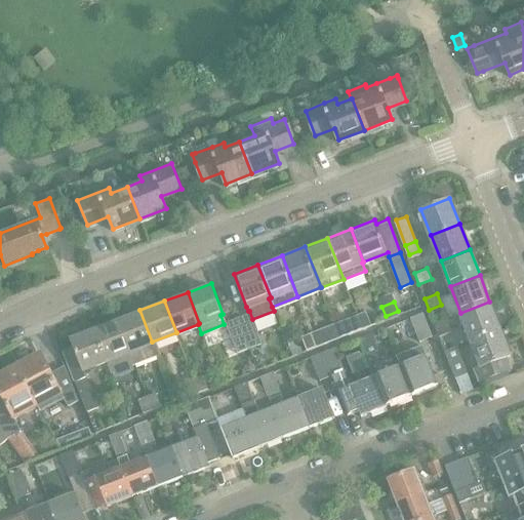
[(460,313),(471,338),(499,327),(489,302),(460,313)]
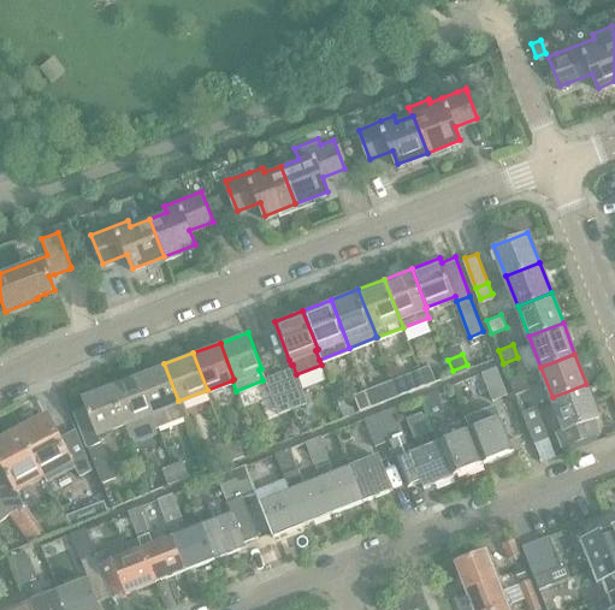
[(178,401),(164,363),(137,374),(157,424),(183,414),(178,401)]
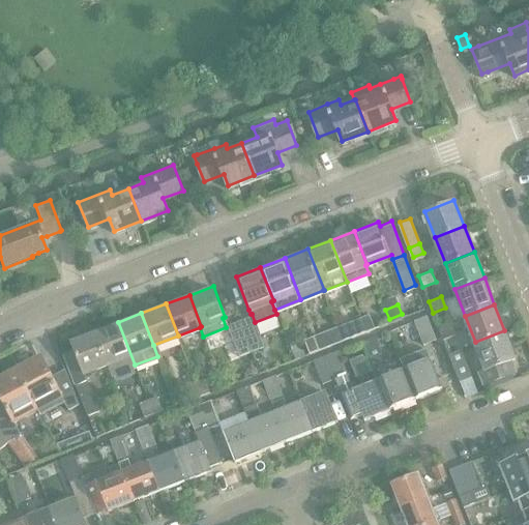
[(252,314),(239,318),(251,348),(263,344),(255,322),(252,314)]
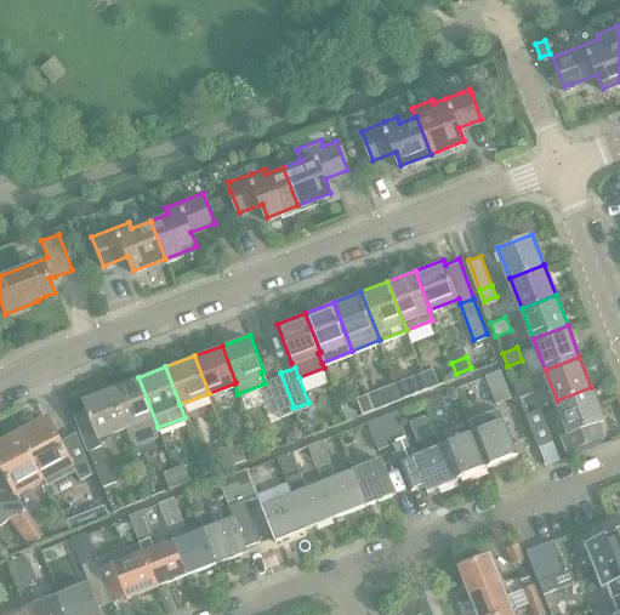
[(431,368),(422,371),(427,386),(437,382),(431,368)]
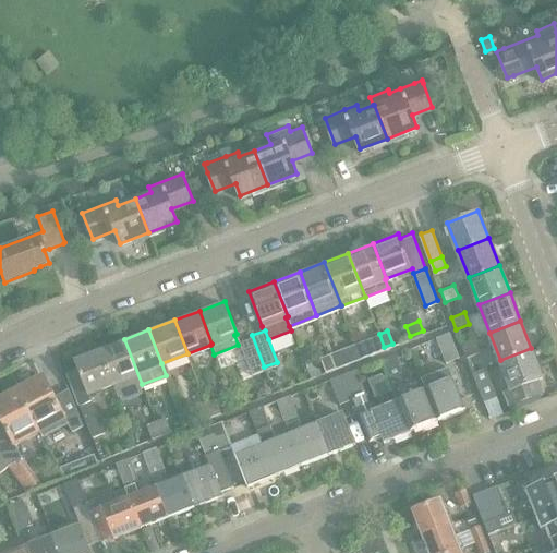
[(446,358),(457,353),(449,332),(437,336),(446,358)]
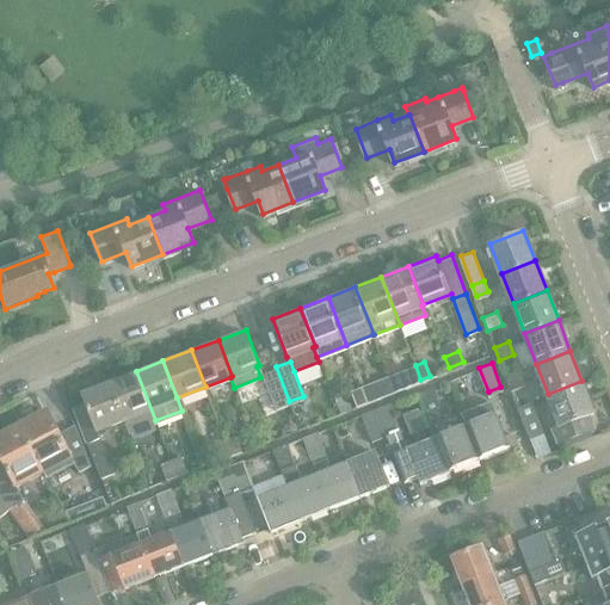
[(416,365),(388,375),(394,389),(420,380),(416,365)]
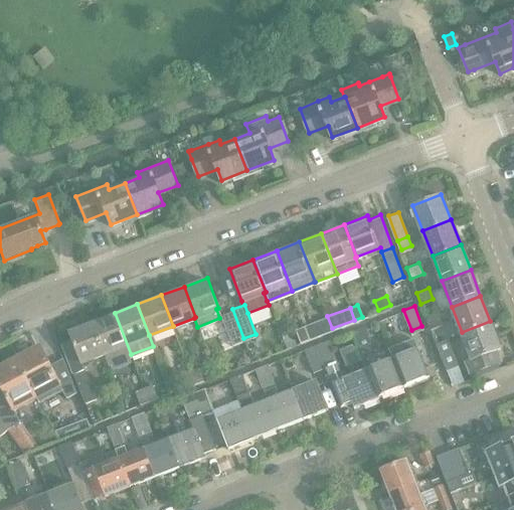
[(231,343),(243,338),(232,309),(220,314),(231,343)]
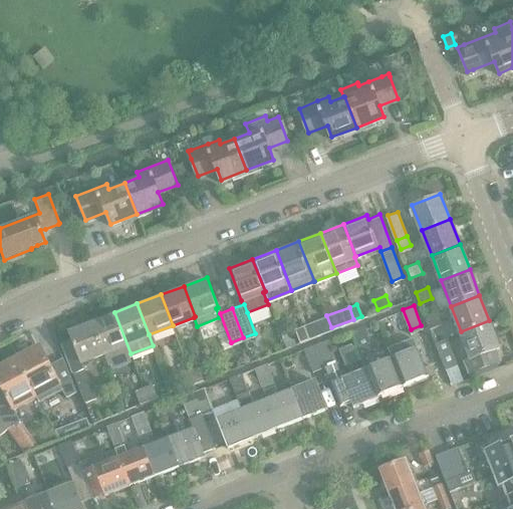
[(124,357),(130,354),(131,353),(114,312),(91,321),(103,351),(102,352),(106,363),(112,362),(118,360),(124,357)]
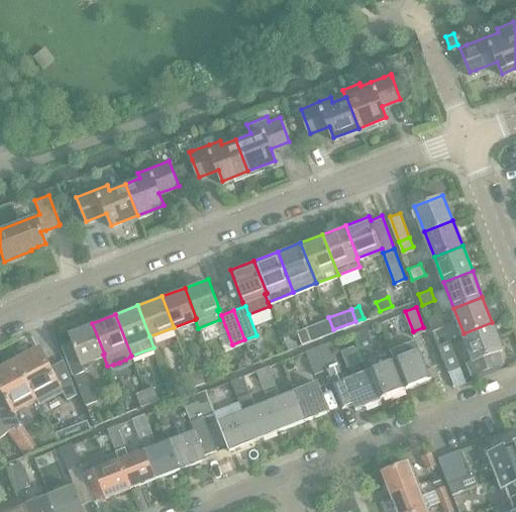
[(440,315),(427,320),(432,331),(444,326),(440,315)]
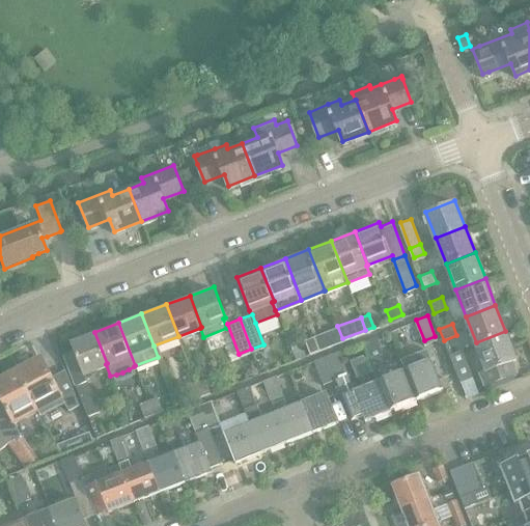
[(337,326),(314,335),(319,348),(342,338),(337,326)]
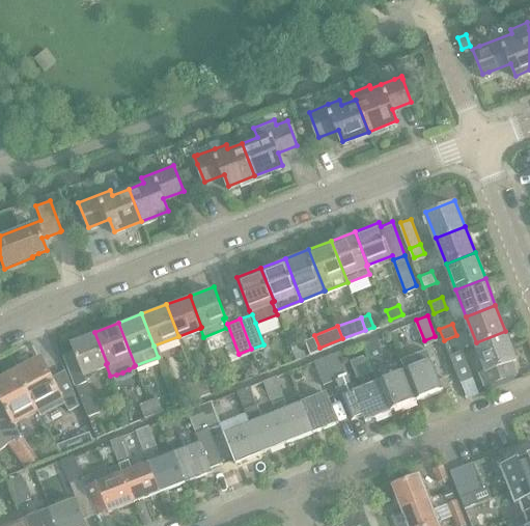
[(505,331),(476,342),(486,368),(480,371),(485,384),(517,371),(512,360),(517,359),(505,331)]
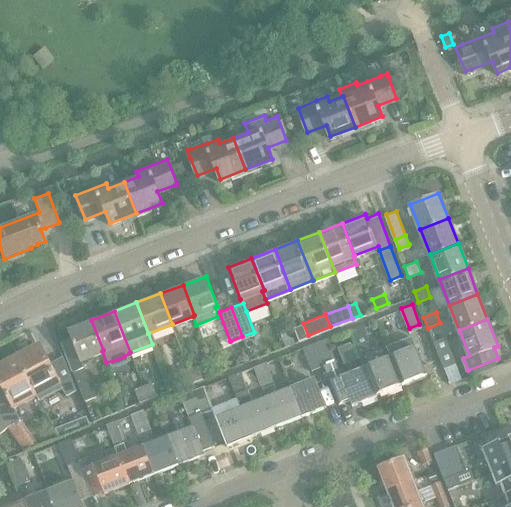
[(80,359),(102,351),(103,350),(91,320),(68,329),(71,336),(60,340),(71,369),(83,399),(94,395),(80,359)]
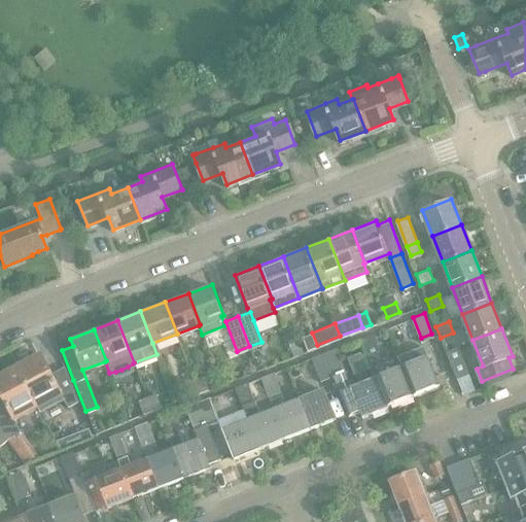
[(306,349),(317,345),(312,333),(302,337),(306,349)]
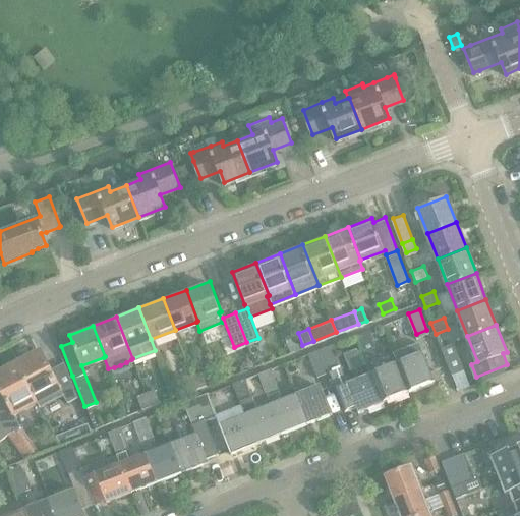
[(377,350),(368,329),(356,334),(364,355),(377,350)]
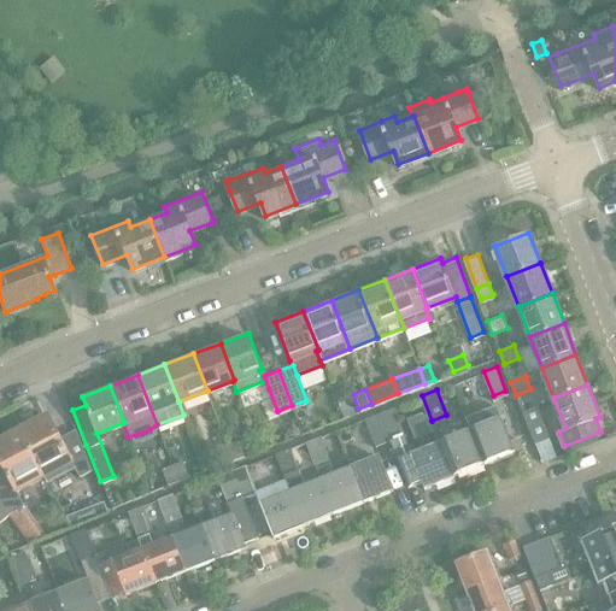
[(535,403),(521,409),(533,440),(549,435),(535,403)]
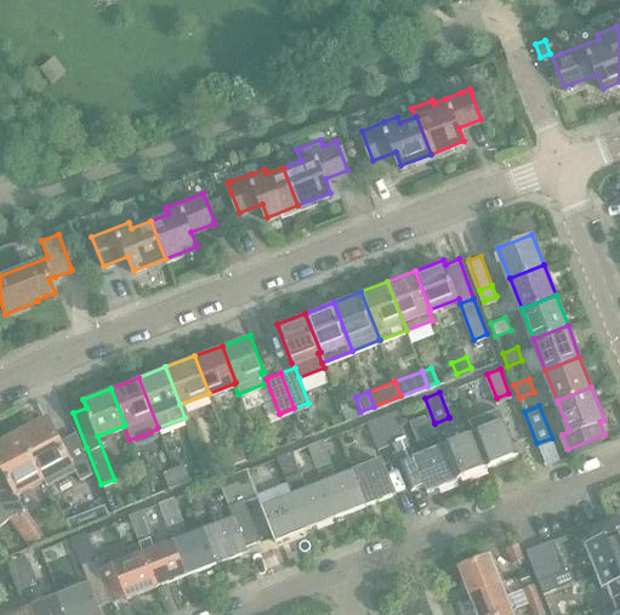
[(426,490),(458,478),(443,444),(413,455),(405,434),(396,409),(381,415),(391,440),(410,489),(424,484),(426,490)]
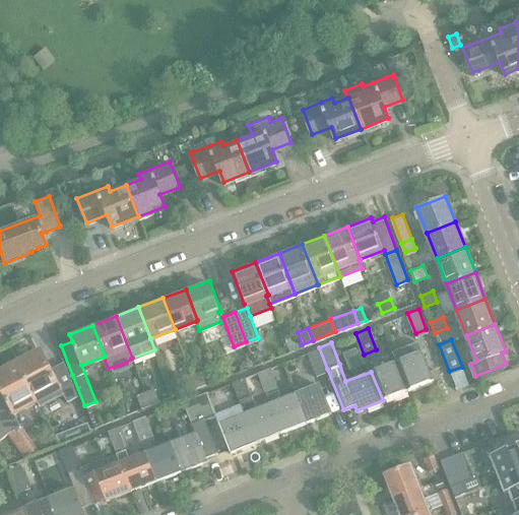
[(351,366),(365,360),(358,343),(344,349),(351,366)]
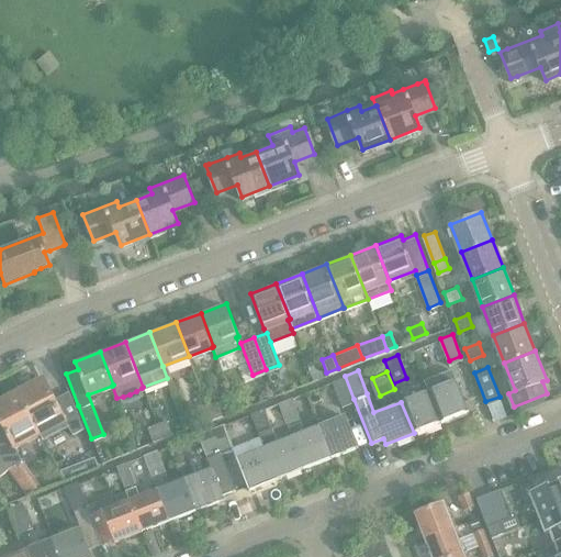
[(341,403),(354,399),(345,376),(333,380),(341,403)]
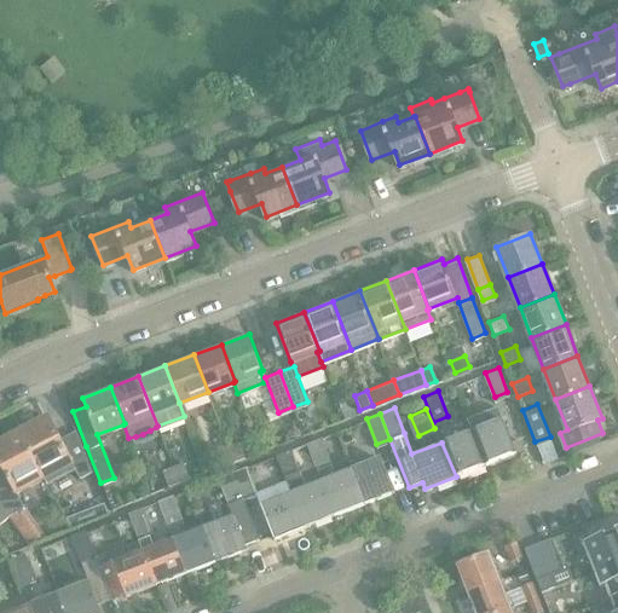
[(46,415),(19,429),(41,472),(55,464),(56,468),(70,461),(79,476),(90,469),(78,435),(62,444),(46,415)]
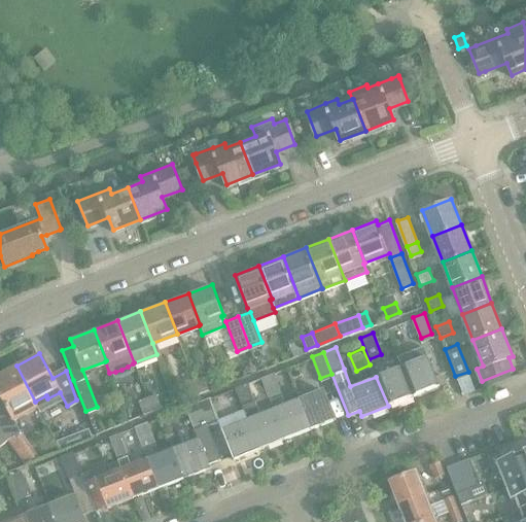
[(425,357),(401,367),(413,396),(437,386),(425,357)]
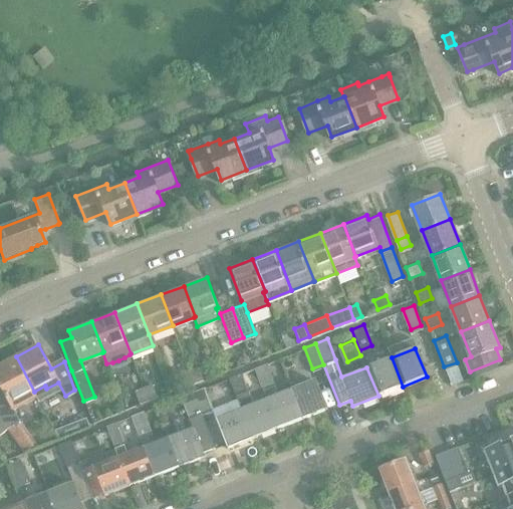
[(0,383),(5,394),(0,396),(0,416),(7,427),(18,420),(12,407),(24,401),(23,398),(34,392),(16,356),(0,364),(0,383)]
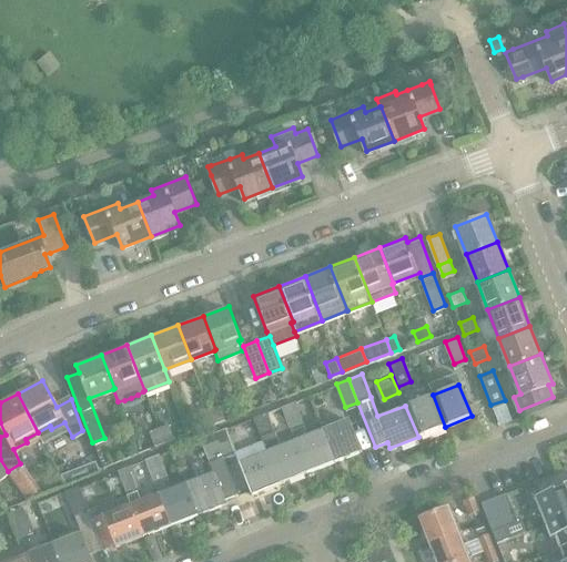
[(433,395),(405,406),(418,437),(445,427),(433,395)]
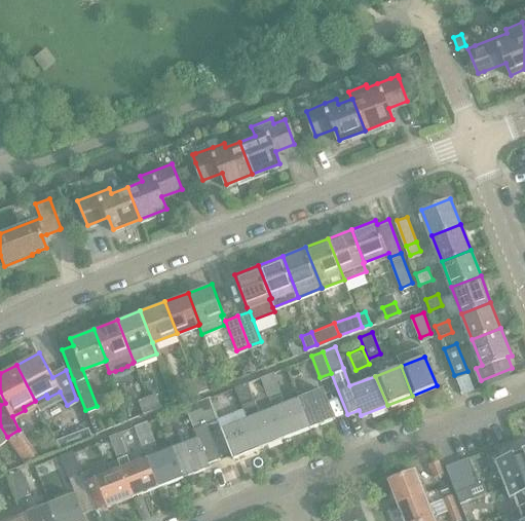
[(259,376),(271,407),(283,436),(308,425),(298,397),(288,401),(283,400),(271,371),(259,376)]
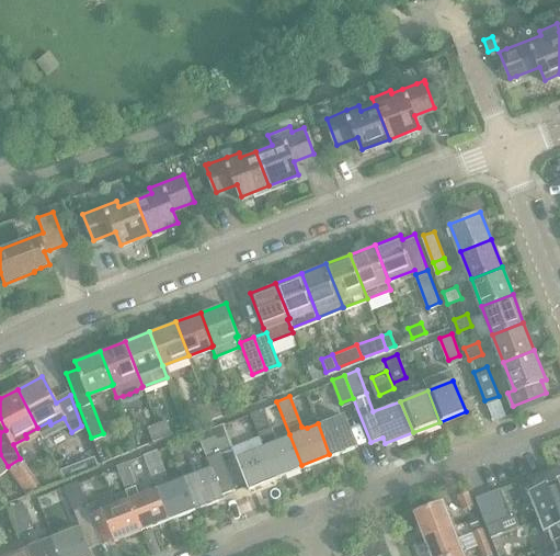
[(215,399),(207,403),(212,417),(220,413),(215,399)]
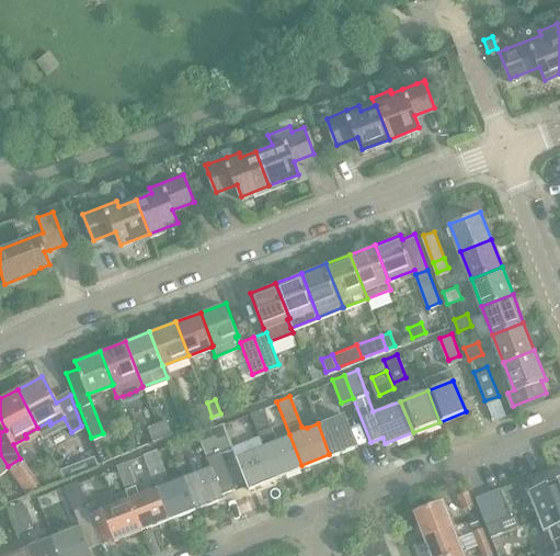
[(201,421),(212,417),(207,403),(206,401),(194,406),(201,421)]
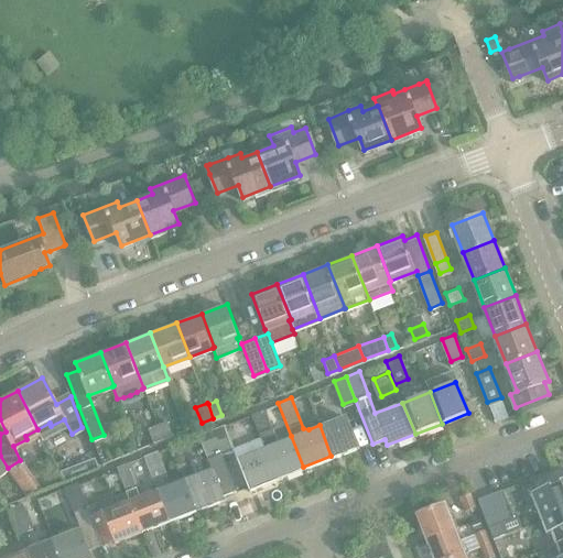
[(264,406),(250,412),(251,413),(275,478),(303,467),(291,436),(282,440),(277,437),(264,406)]
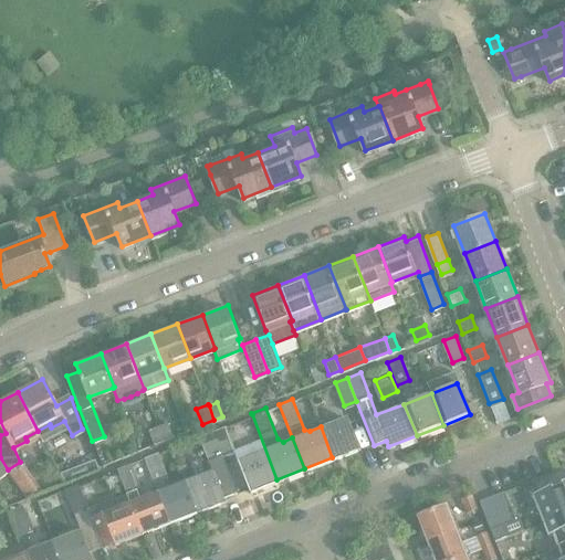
[(249,490),(276,479),(252,414),(248,416),(261,450),(237,460),(247,484),(249,490)]
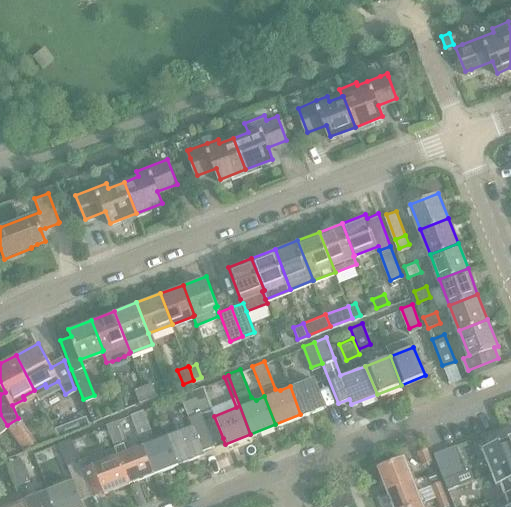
[(313,377),(290,386),(300,414),(324,405),(313,377)]
